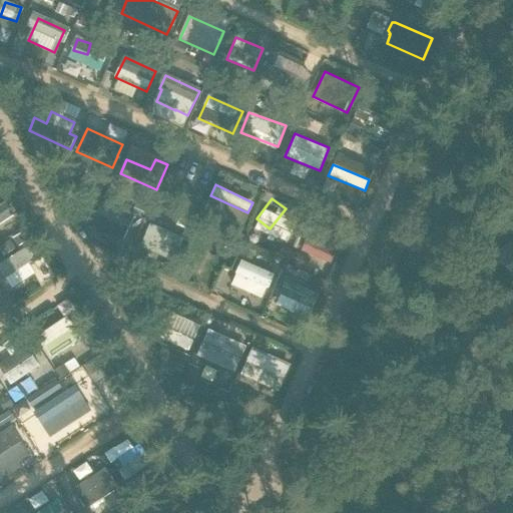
[(0,205),(0,221),(10,216),(3,203),(0,205)]
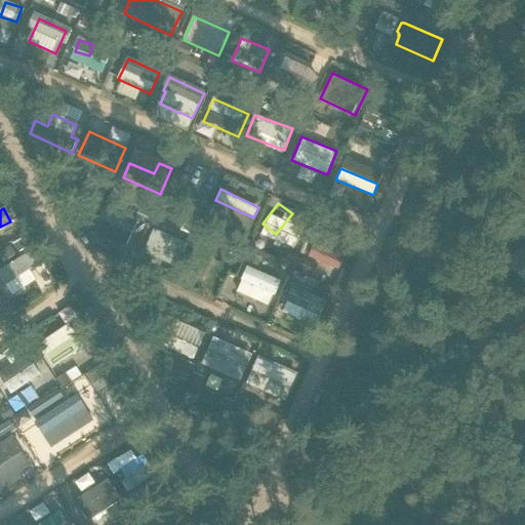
[(93,217),(88,229),(126,245),(136,223),(104,208),(98,219),(93,217)]
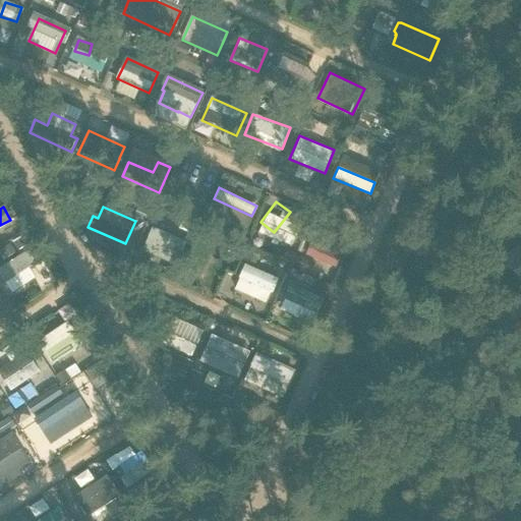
[(141,250),(175,265),(185,239),(152,226),(141,250)]
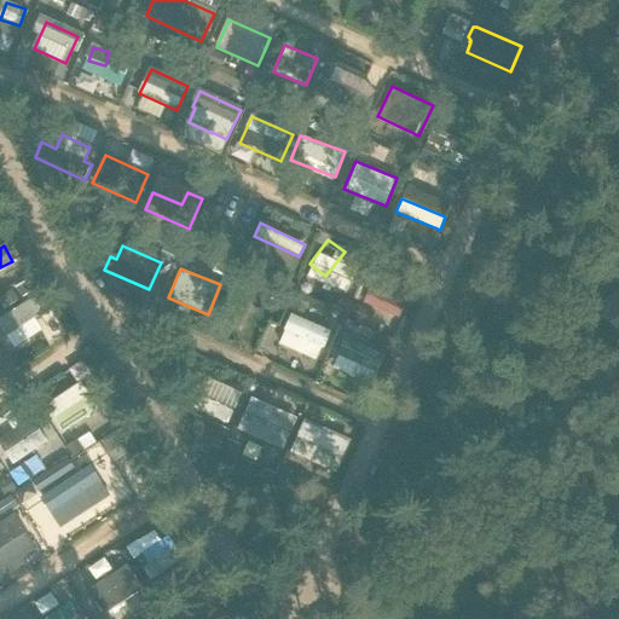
[(375,277),(364,304),(397,318),(403,305),(409,291),(375,277)]
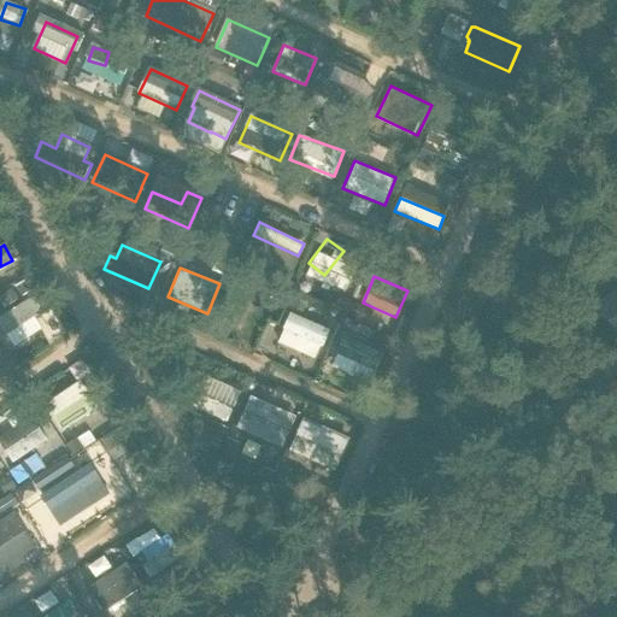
[(34,315),(42,310),(34,297),(0,316),(0,325),(12,347),(42,330),(34,315)]
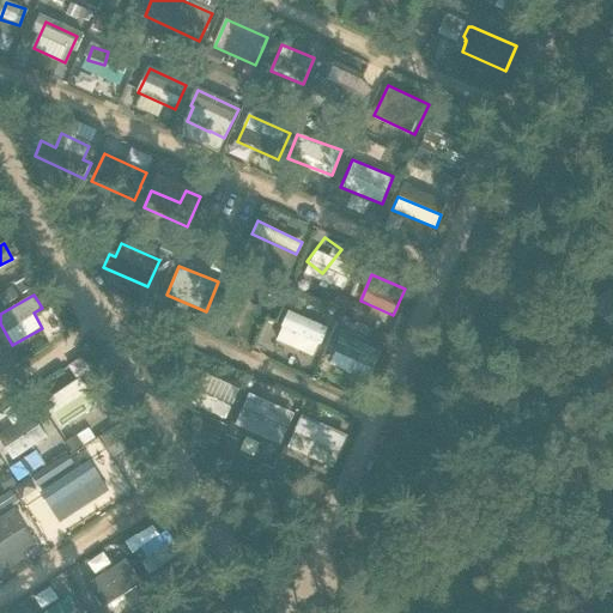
[(314,357),(327,325),(287,309),(275,340),(314,357)]
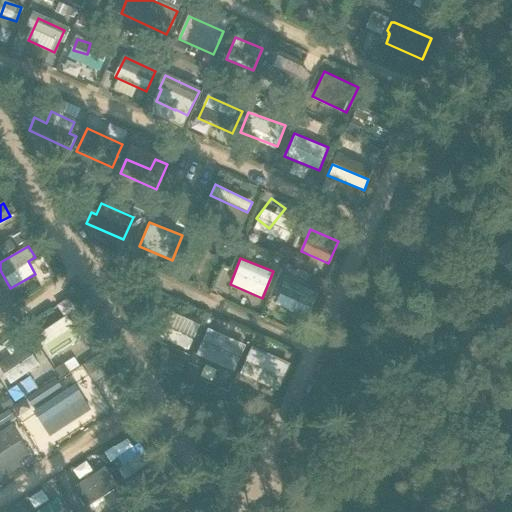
[(177,317),(174,329),(195,335),(199,323),(177,317)]
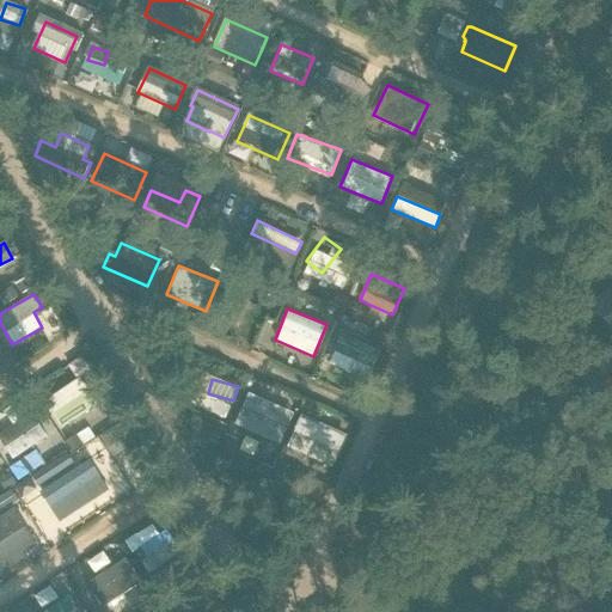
[(79,380),(46,403),(62,427),(96,405),(79,380)]
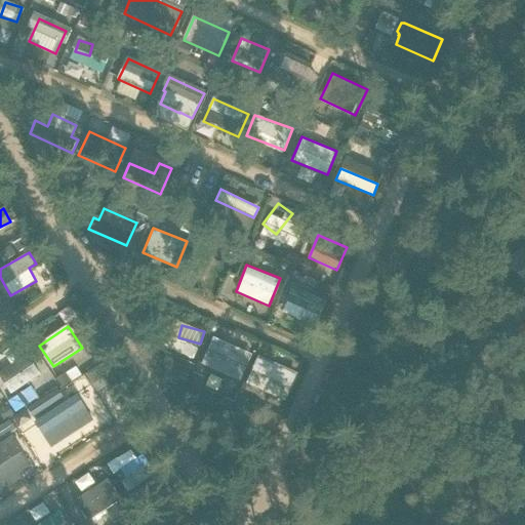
[(212,338),(200,365),(238,382),(245,368),(236,364),(241,352),(212,338)]
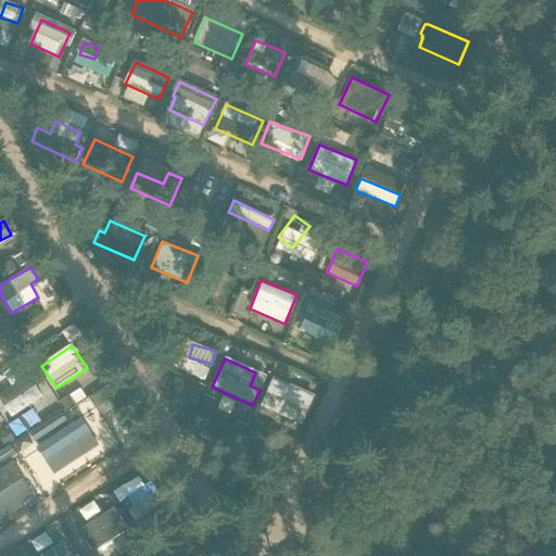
[(27,378),(0,395),(0,401),(4,407),(3,407),(11,418),(41,397),(35,387),(34,387),(27,378)]
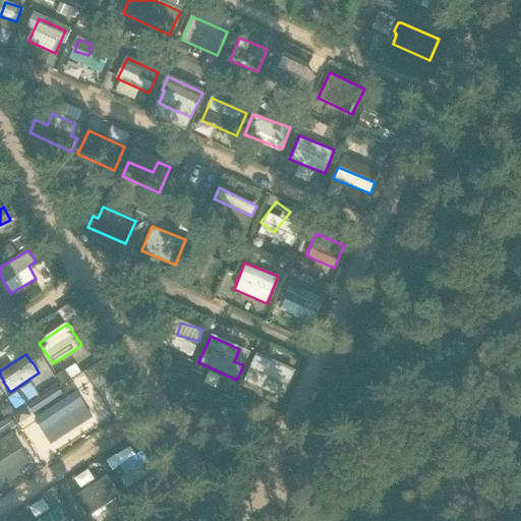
[(250,367),(243,382),(281,398),(283,396),(287,388),(287,384),(292,372),(265,359),(259,371),(250,367)]
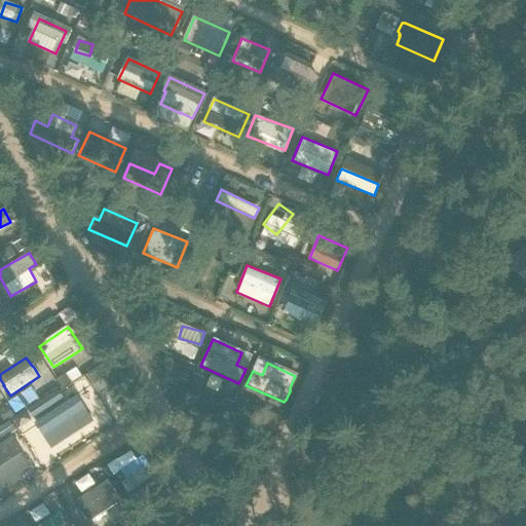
[(102,375),(90,381),(101,403),(113,397),(102,375)]
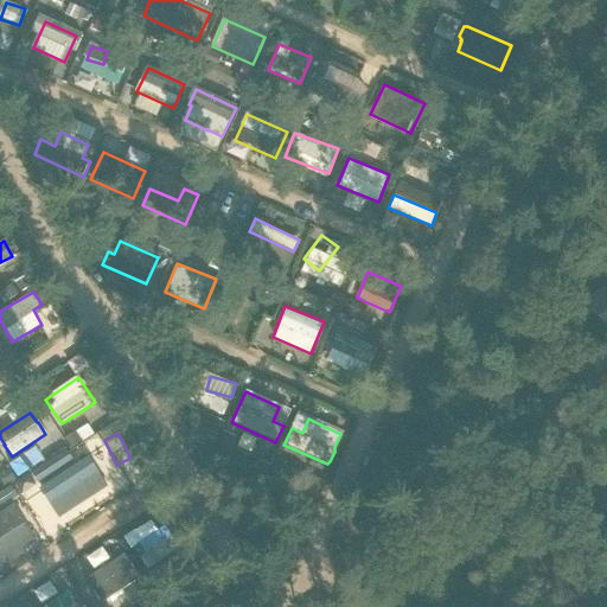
[(247,452),(251,440),(242,436),(231,461),(248,468),(253,454),(247,452)]
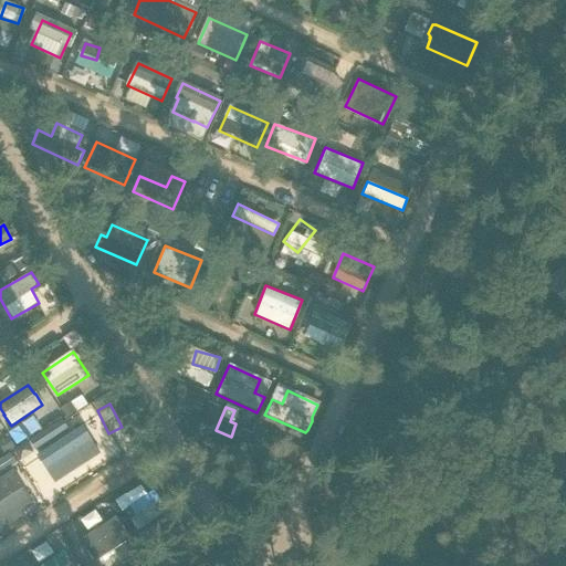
[(82,427),(38,456),(42,461),(41,464),(44,469),(48,470),(60,461),(66,472),(98,452),(82,427)]
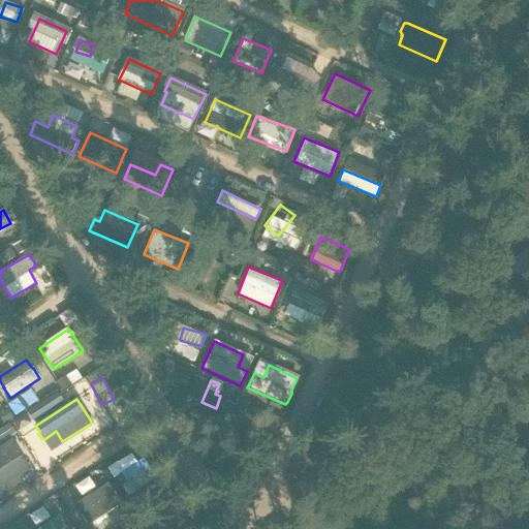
[(225,427),(220,417),(211,422),(215,432),(225,427)]
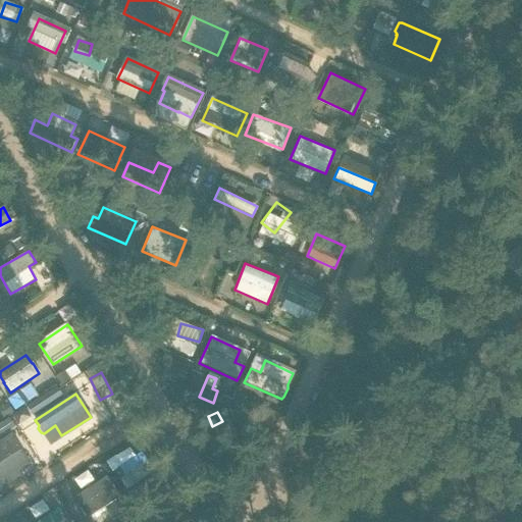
[(12,435),(0,442),(0,478),(28,461),(20,450),(21,450),(12,435)]
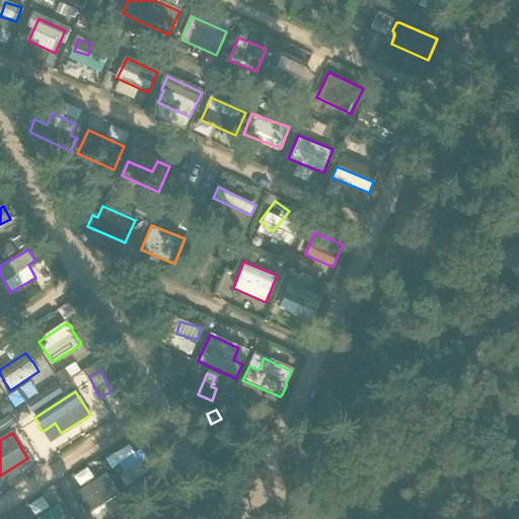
[(121,462),(134,483),(155,469),(142,449),(121,462)]
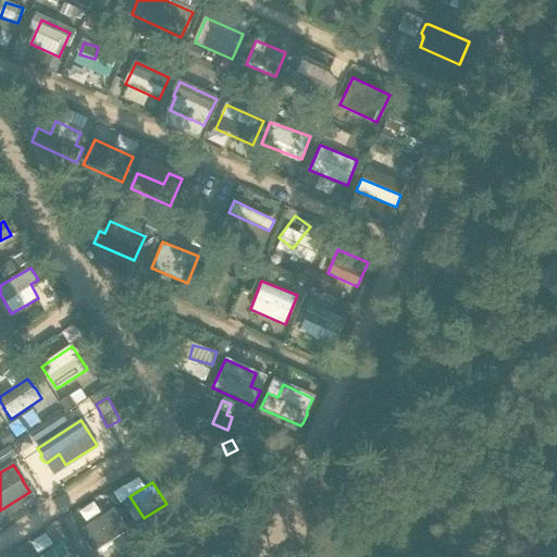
[(93,523),(78,532),(93,554),(123,534),(112,517),(111,517),(109,515),(98,521),(98,520),(93,523)]
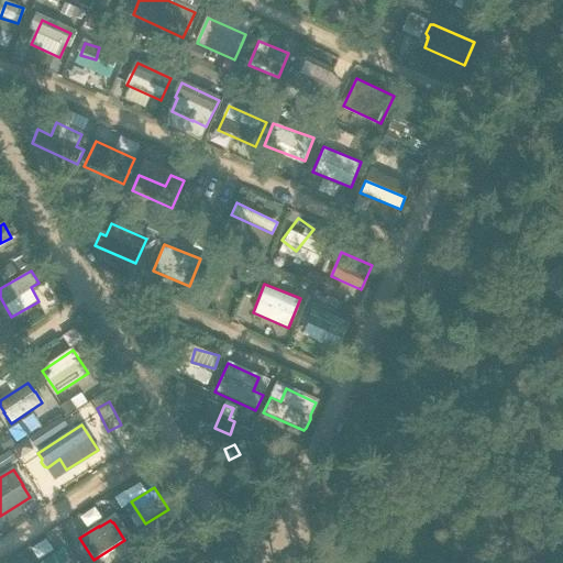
[(75,562),(65,545),(33,562),(75,562)]
